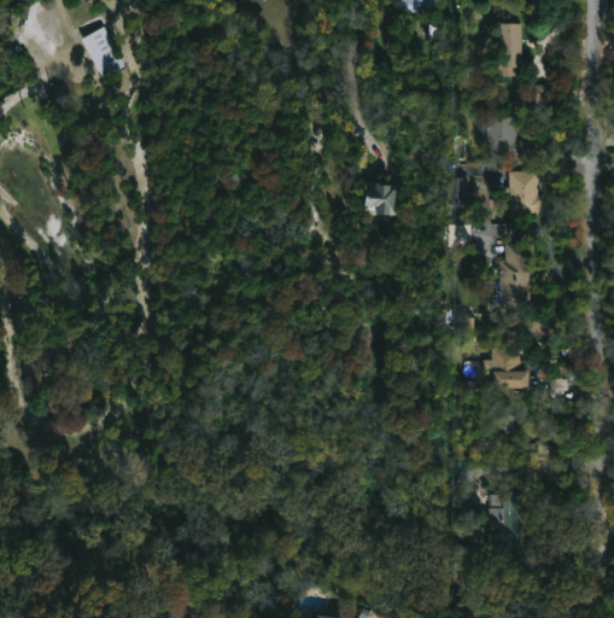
[(434,0),(434,5),(431,5),(430,13),(398,10),(398,0),(434,0)]
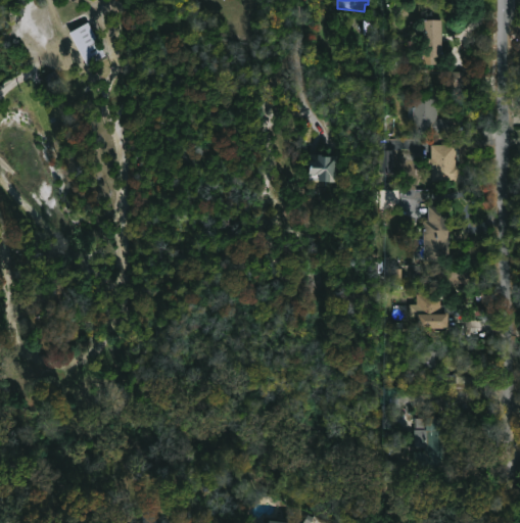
[(104,56),(85,66),(66,32),(79,26),(76,20),(83,17),(104,56)]
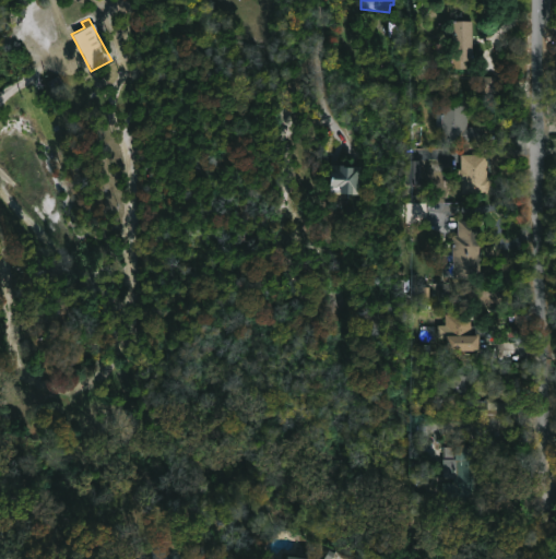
[(465,69),(449,69),(449,21),(471,21),(471,61),(465,61),(465,69)]
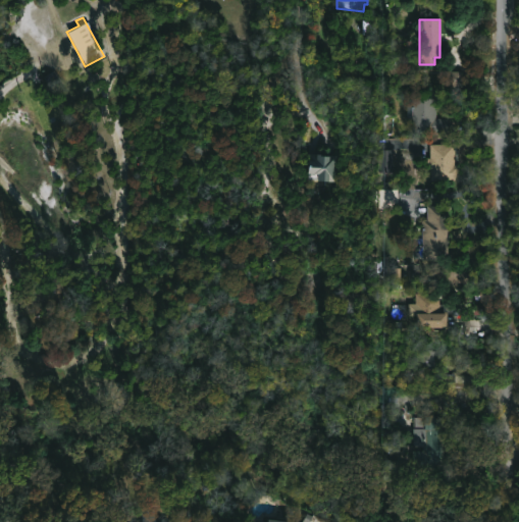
[(459,72),(443,72),(443,86),(459,86),(459,72)]
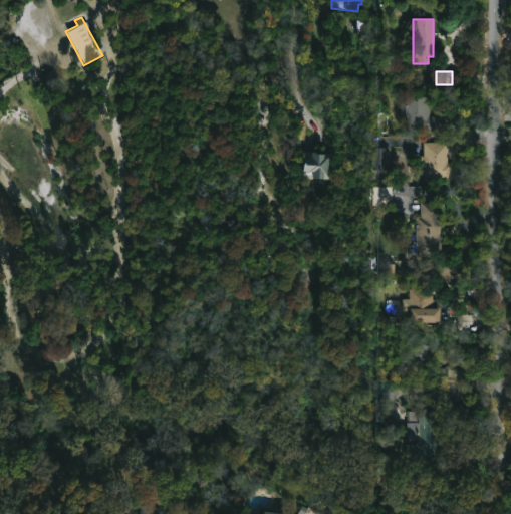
[(429,96),(429,116),(444,116),(443,131),(404,131),(404,113),(399,113),(400,103),(405,103),(405,95),(429,96)]
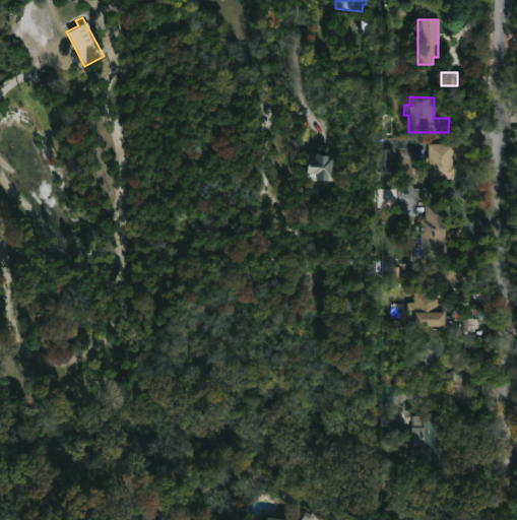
[(450,144),(450,150),(453,150),(453,164),(456,164),(456,180),(429,181),(429,169),(424,169),(424,157),(428,157),(428,144),(450,144)]
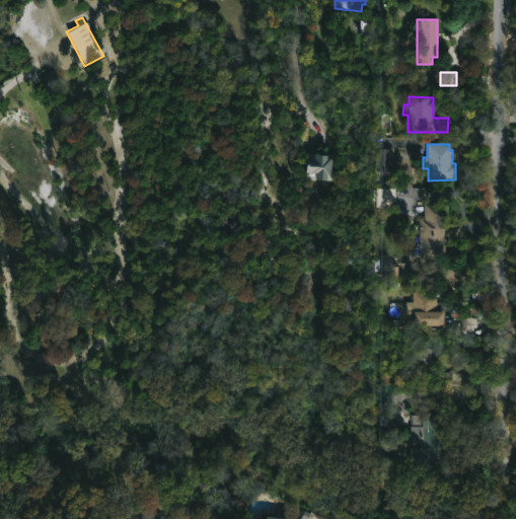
[(335,154),(334,180),(316,180),(316,172),(305,172),(305,153),(335,154)]
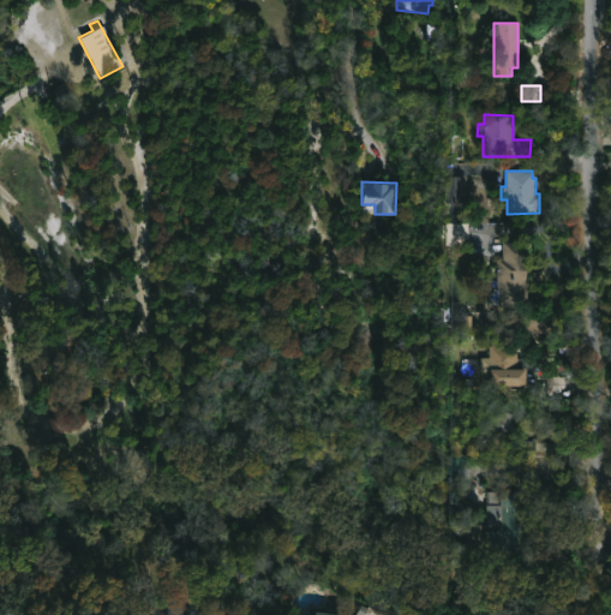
[(443,245),(463,245),(465,224),(443,224),(443,245)]
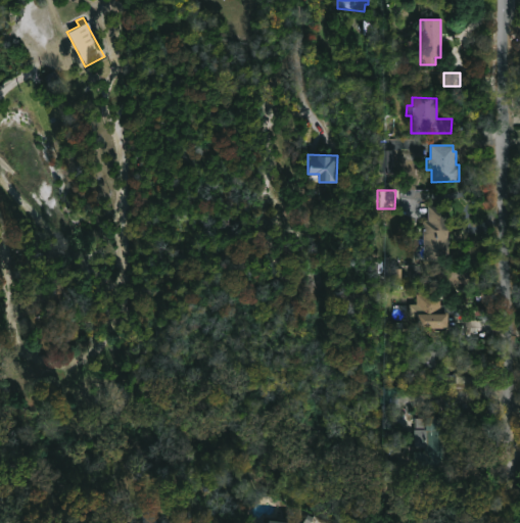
[(447,206),(447,228),(450,228),(450,240),(453,240),(453,245),(450,245),(450,262),(423,260),(424,222),(428,222),(429,206),(447,206)]
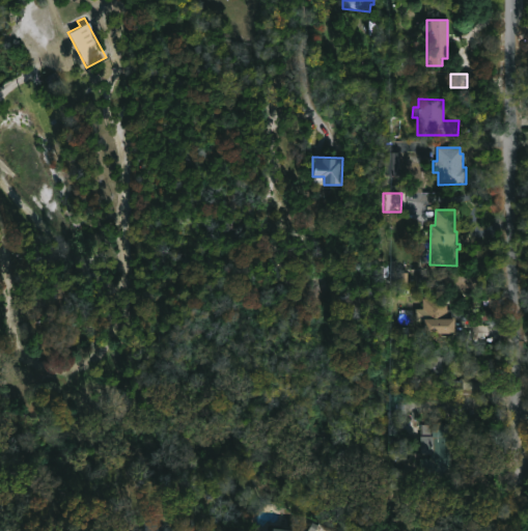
[(433,294),(433,299),(448,299),(448,319),(455,319),(455,336),(424,335),(425,323),(418,323),(418,310),(423,310),(423,299),(425,299),(425,294),(433,294)]
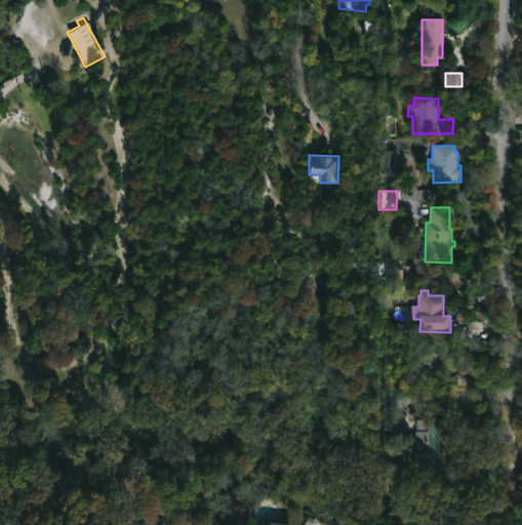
[(424,354),(444,353),(443,375),(415,374),(415,352),(424,354)]
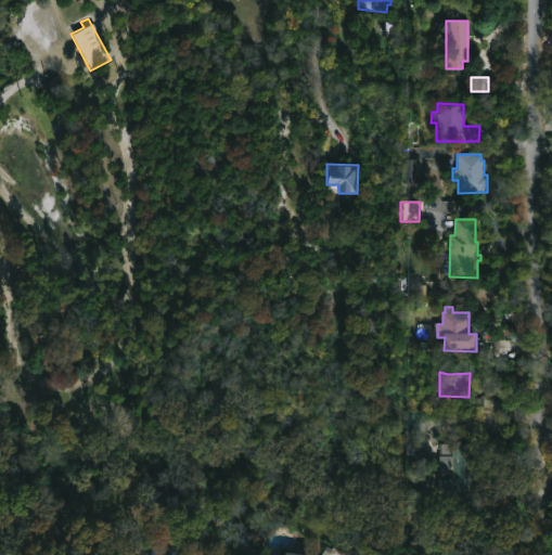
[(423,454),(407,454),(408,411),(424,412),(423,454)]
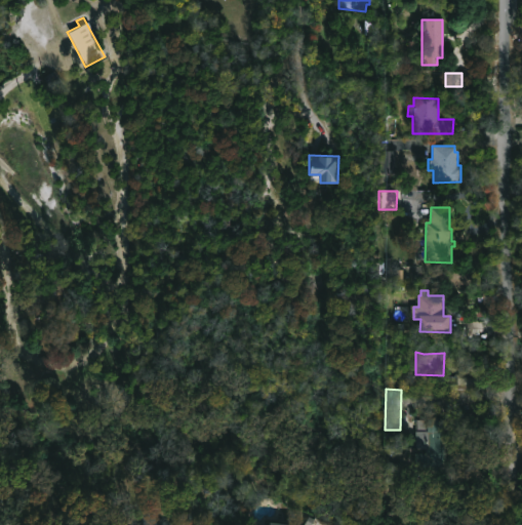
[(447,418),(447,432),(452,432),(452,456),(448,456),(448,471),(426,471),(427,449),(415,449),(416,432),(428,432),(428,418),(447,418)]
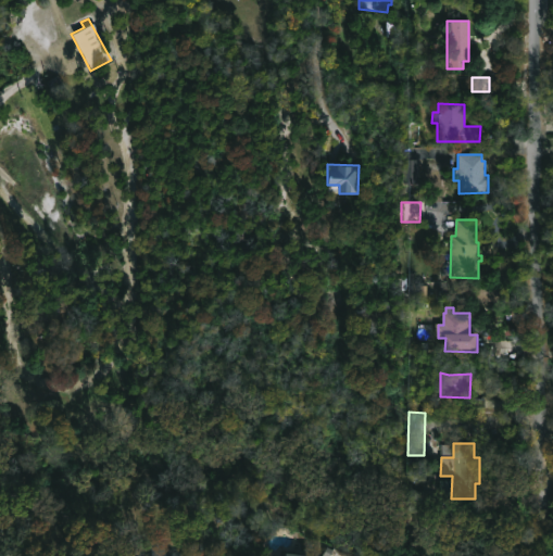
[(200,554),(199,555),(149,555),(150,540),(164,540),(164,553),(200,554)]
